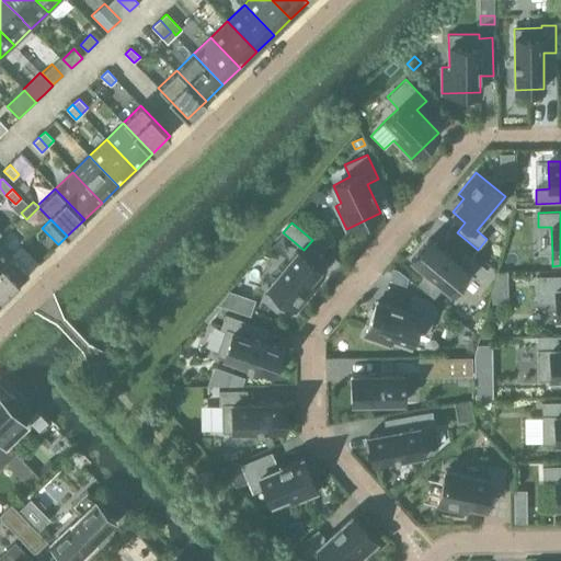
[(430,238),(411,261),(456,298),(473,277),(478,281),(487,270),(466,252),(457,262),(430,238)]
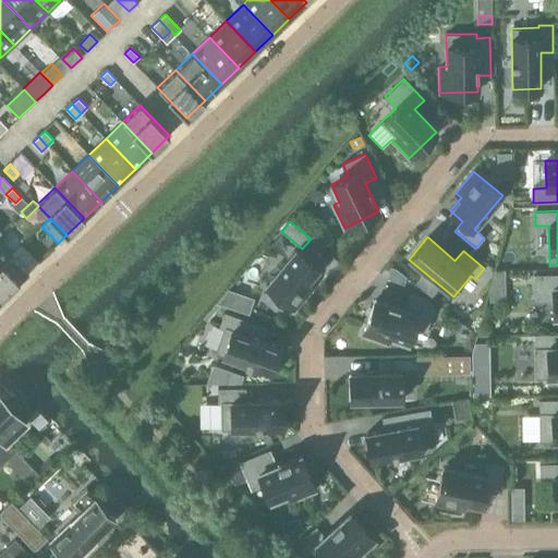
[(0,264),(11,254),(0,242),(0,264)]
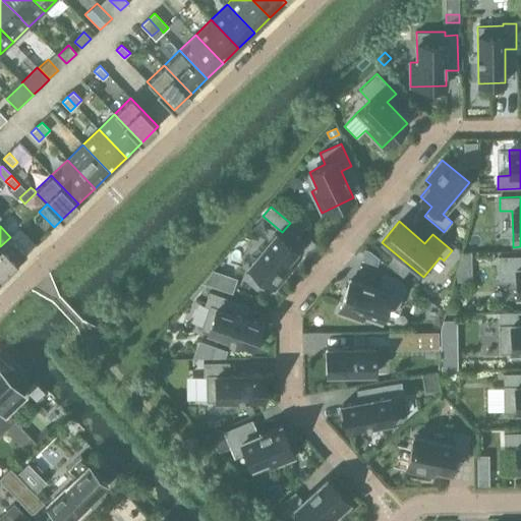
[(292,269),(287,265),(297,251),(276,233),(248,266),(275,288),(292,269)]
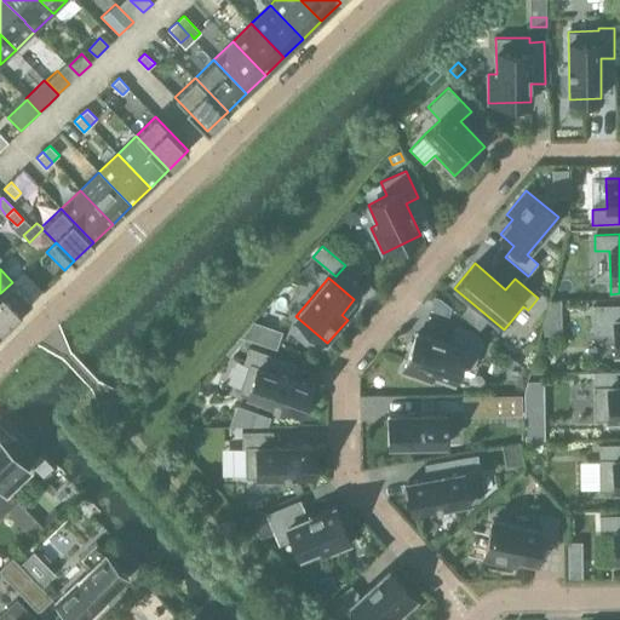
[(12,282),(0,293),(0,332),(32,302),(12,282)]
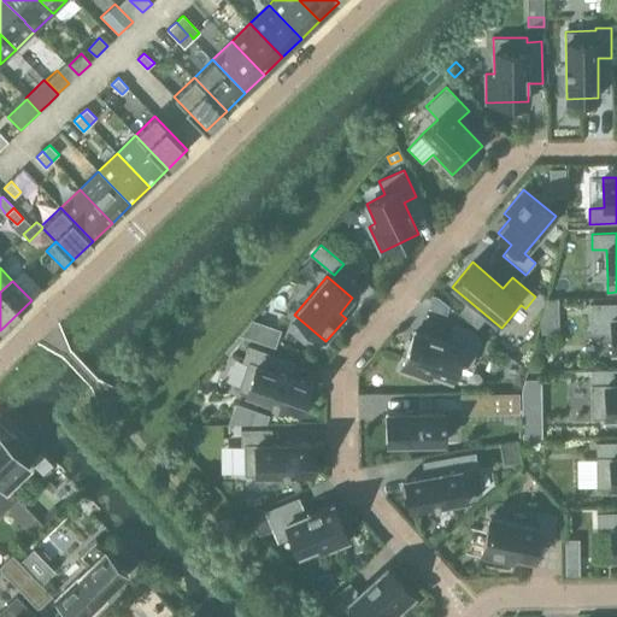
[(428,307),(444,313),(446,304),(438,297),(432,295),(428,307)]
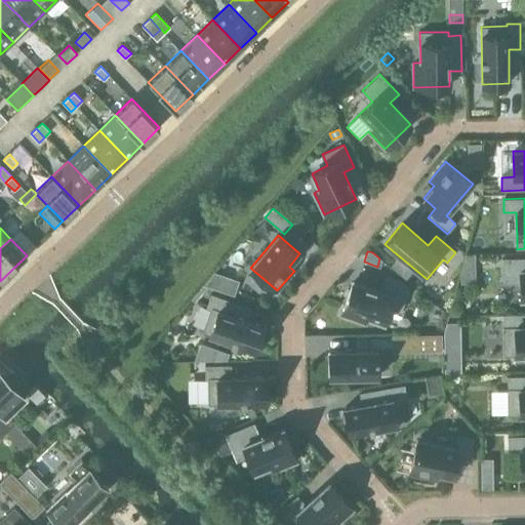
[(475,265),(475,253),(466,254),(462,265),(475,265)]
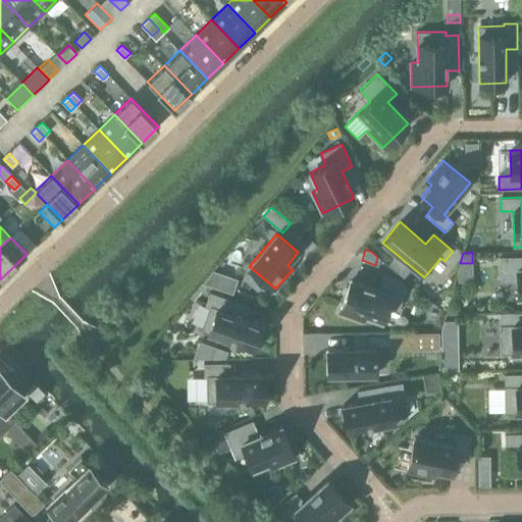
[(521,256),(500,257),(500,280),(517,280),(518,297),(521,297),(521,256)]
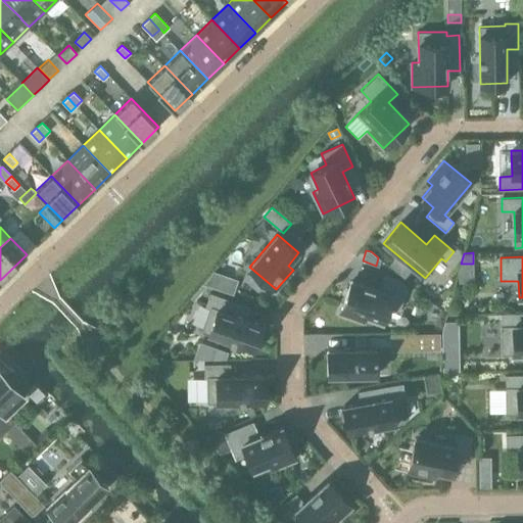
[(202,284),(206,285),(222,291),(233,294),(238,279),(228,276),(214,271),(202,284)]
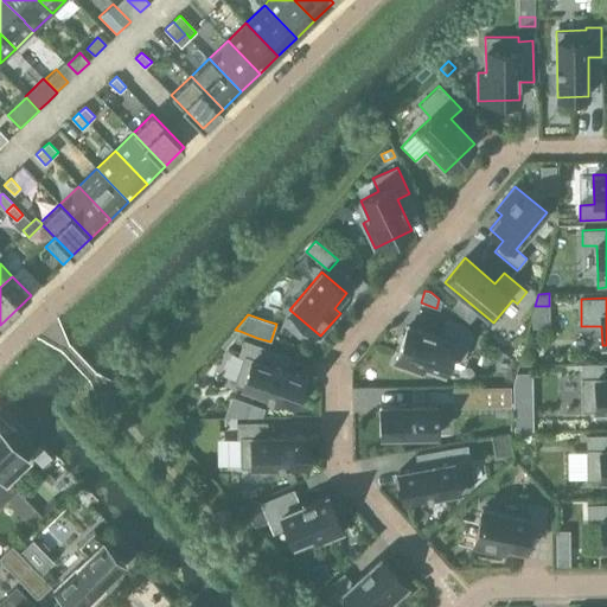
[(395,364),(421,374),(423,366),(443,374),(449,356),(464,360),(473,333),(462,324),(446,319),(440,337),(408,325),(395,364)]
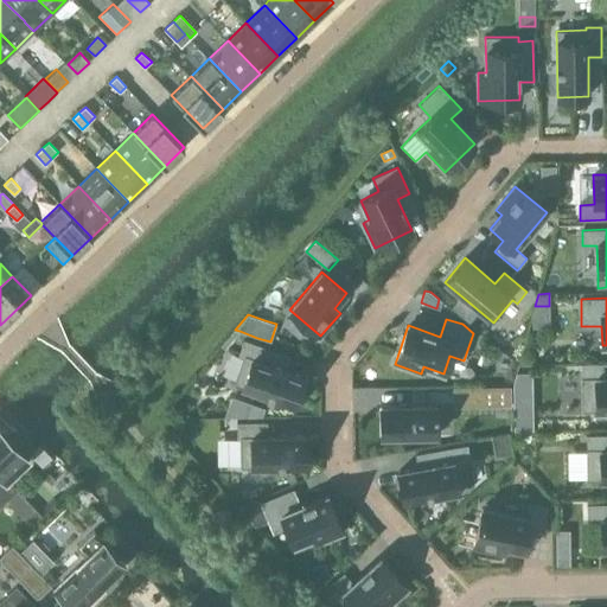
[(234,384),(294,407),(305,377),(267,363),(272,350),(244,340),(238,355),(244,357),(234,384)]
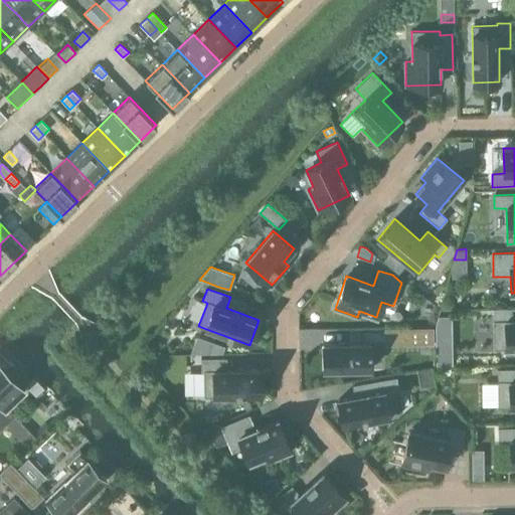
[(514,308),(493,309),(494,349),(514,348),(514,308)]
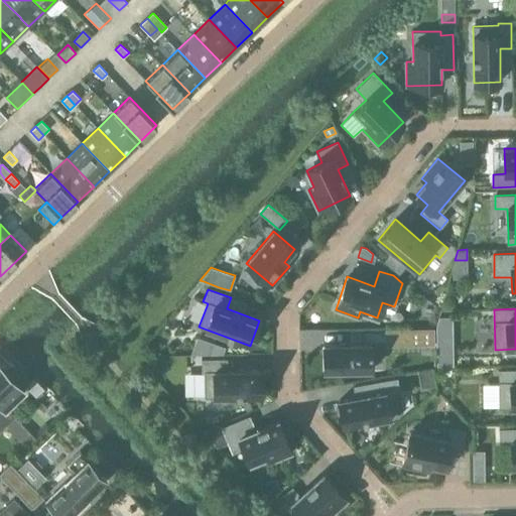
[(409,346),(434,346),(433,329),(408,330),(409,346)]
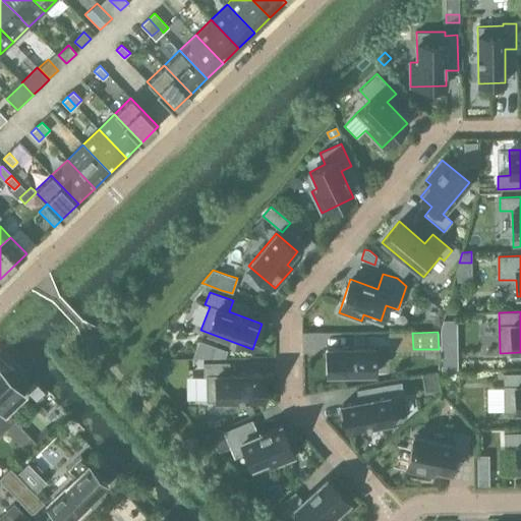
[(226,351),(199,341),(193,358),(224,357),(226,351)]
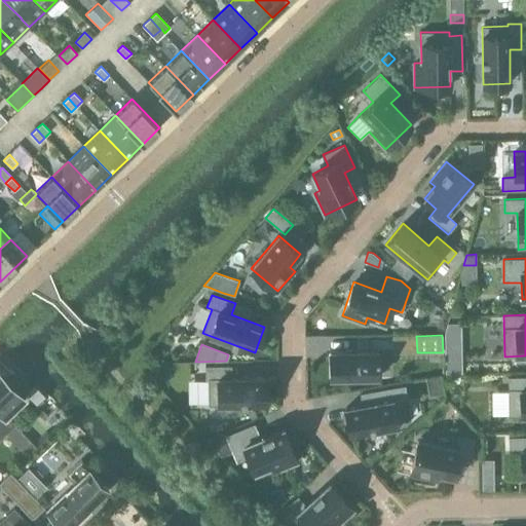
[(331,379),(378,378),(378,350),(330,351),(331,379)]
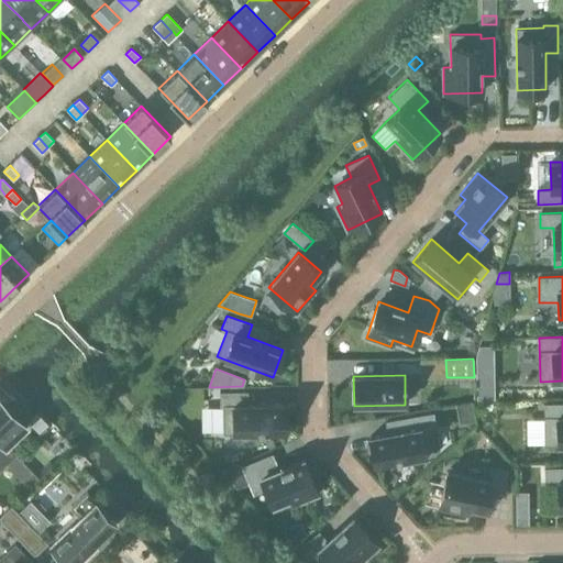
[(494,399),(494,383),(476,383),(477,399),(494,399)]
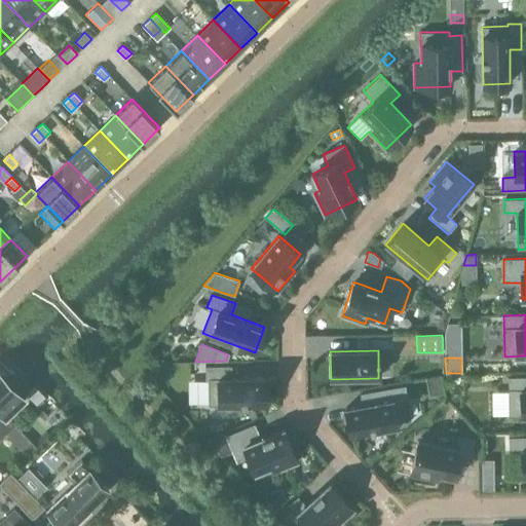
[(0,428),(5,434),(14,424),(6,415),(24,399),(5,379),(11,373),(0,361),(0,428)]
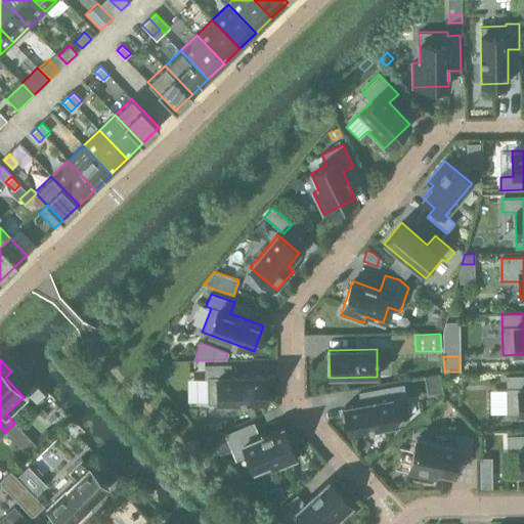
[(207,379),(208,404),(265,403),(265,376),(230,377),(230,364),(205,364),(205,379),(207,379)]
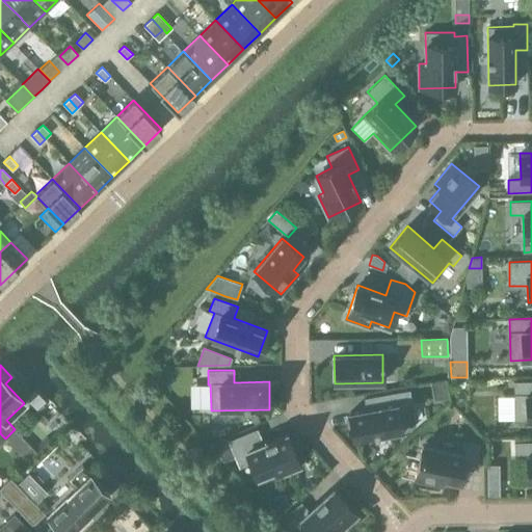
[(514,421),(531,420),(531,380),(513,381),(514,394),(513,394),(514,421)]
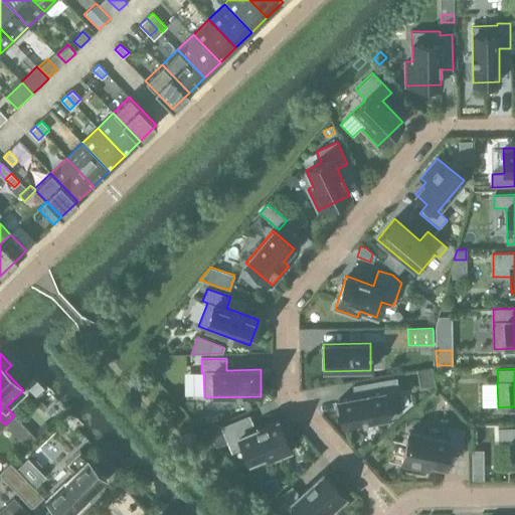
[(398,390),(396,377),(362,383),(364,395),(338,399),(343,425),(398,415),(394,391),(398,390)]
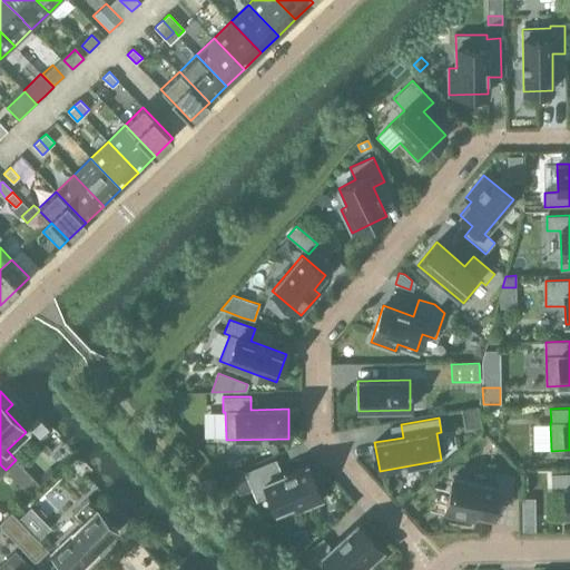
[(275,459),(245,472),(256,501),(269,495),(276,512),(294,504),(297,511),(322,501),(307,465),(283,475),(275,459)]
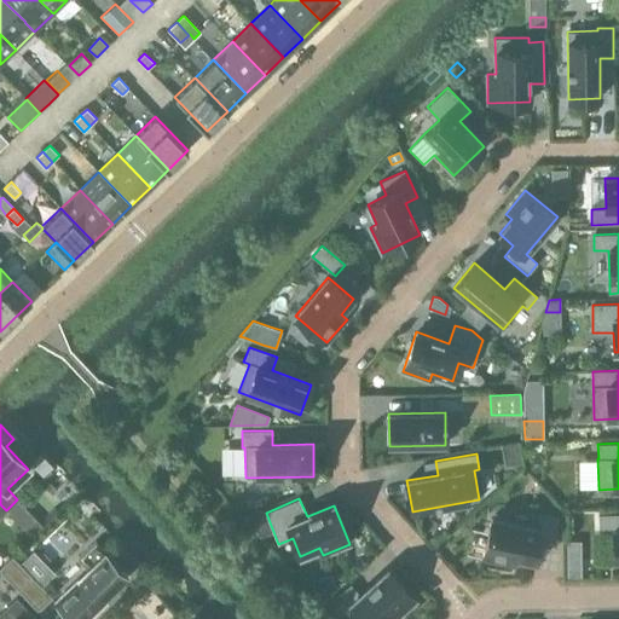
[(492,518),(482,559),(513,566),(514,557),(533,562),(538,544),(551,548),(559,518),(543,514),(539,528),(492,518)]
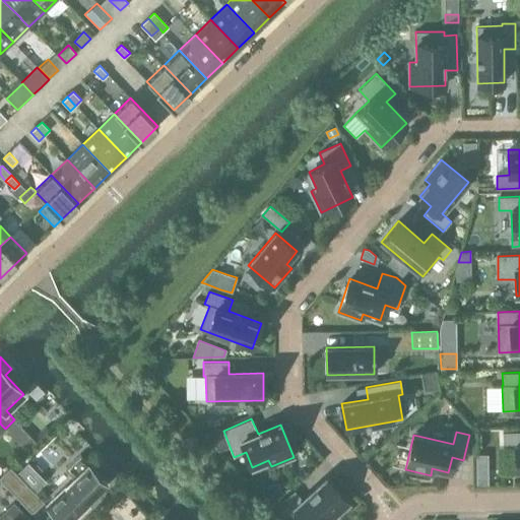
[(519,432),(503,432),(503,446),(515,446),(516,470),(519,470),(519,432)]
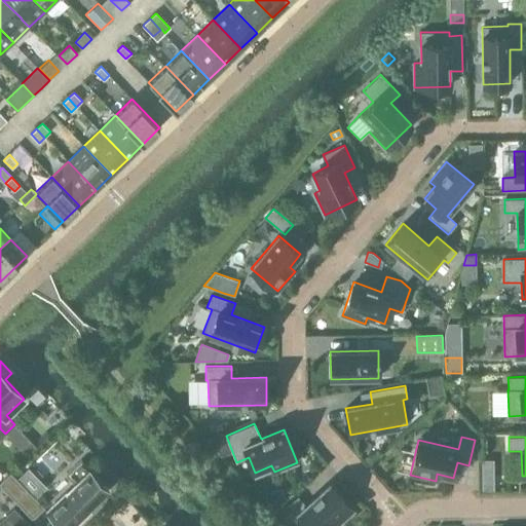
[(64,525),(70,525),(107,490),(95,478),(97,476),(81,460),(67,474),(76,483),(48,510),(64,525)]
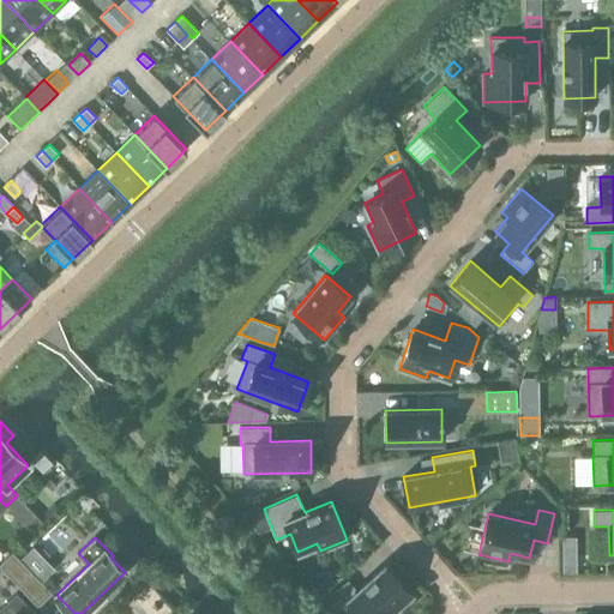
[(0,565),(38,606),(52,593),(12,553),(0,564),(0,565)]
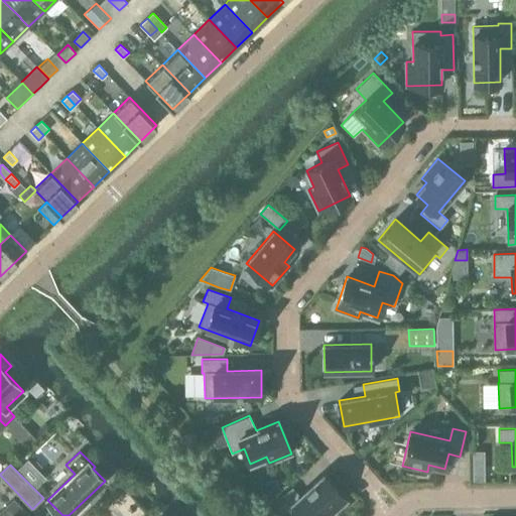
[(473,472),(473,481),(485,481),(485,472),(473,472)]
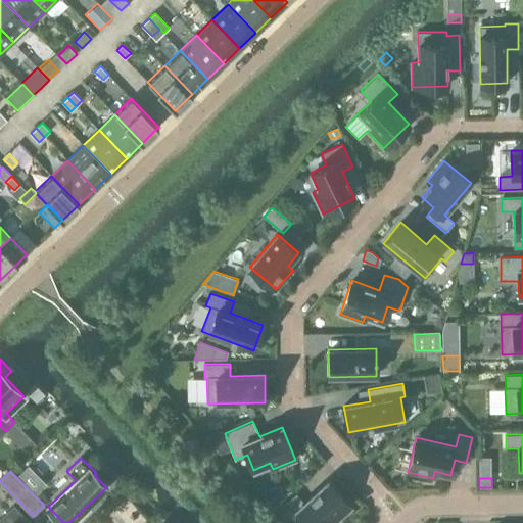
[(334,522),(351,508),(328,481),(304,503),(296,493),(277,511),(286,521),(297,511),(307,522),(324,522),(329,519),(332,522),(334,522)]
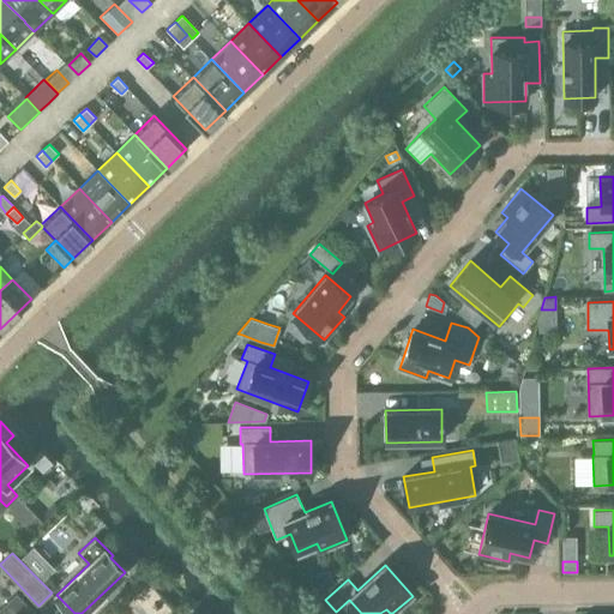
[(315,593),(333,585),(327,570),(309,578),(315,593)]
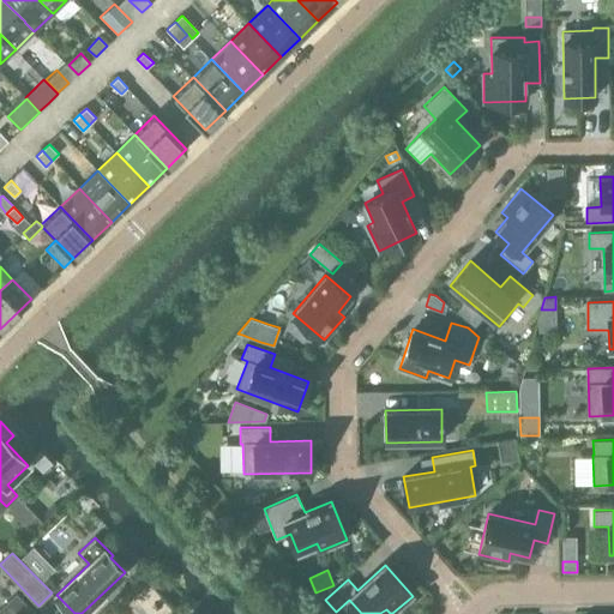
[(35,613),(16,594),(0,609),(0,613),(35,613)]
